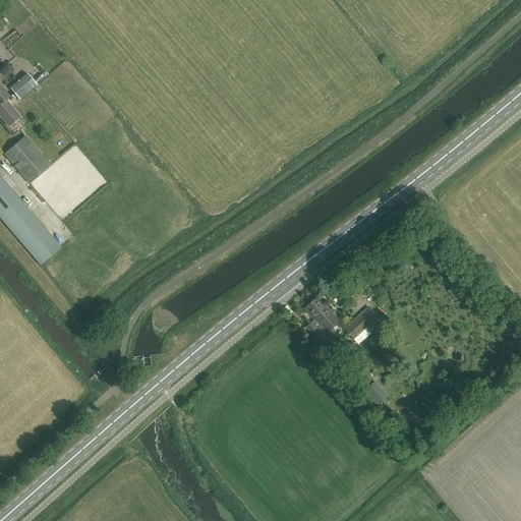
[(31,95),(26,84),(15,89),(19,99),(31,95)]
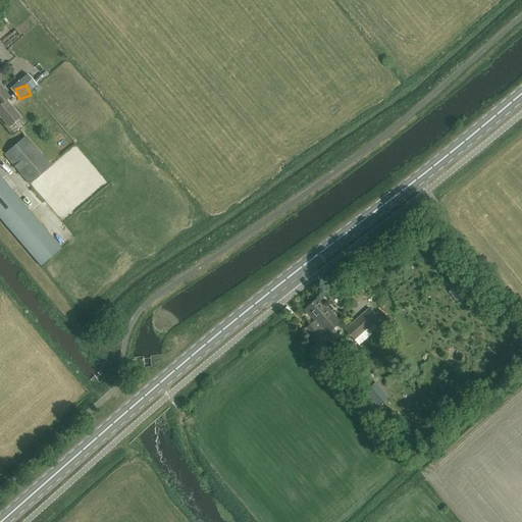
[(0,105),(5,101),(6,101),(9,98),(0,87),(0,105)]
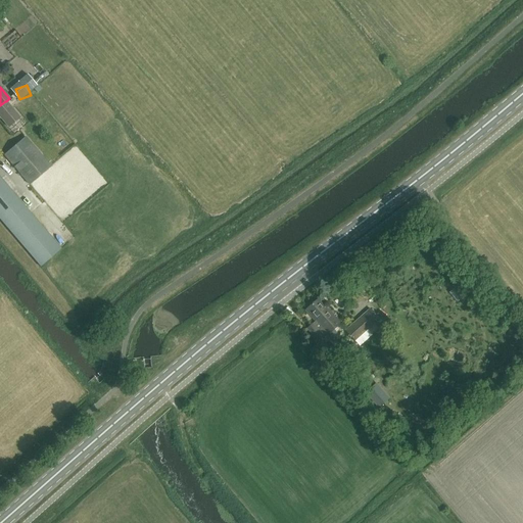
[(19,117),(13,110),(6,101),(5,101),(0,105),(0,119),(1,119),(8,128),(19,117)]
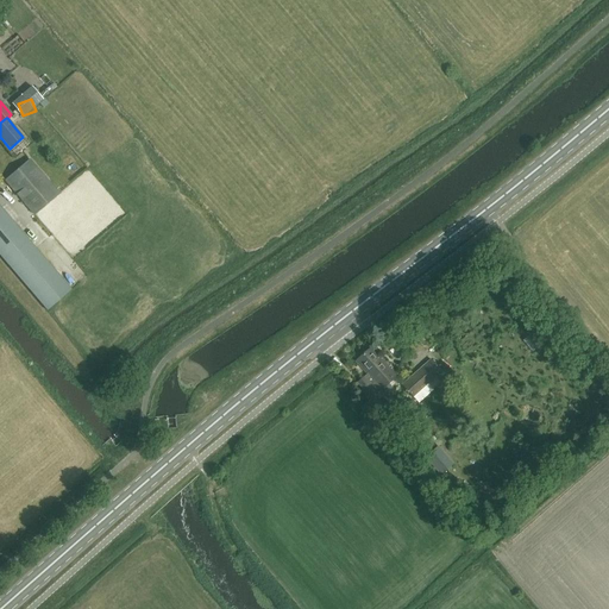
[(5,180),(35,215),(60,194),(30,159),(5,180)]
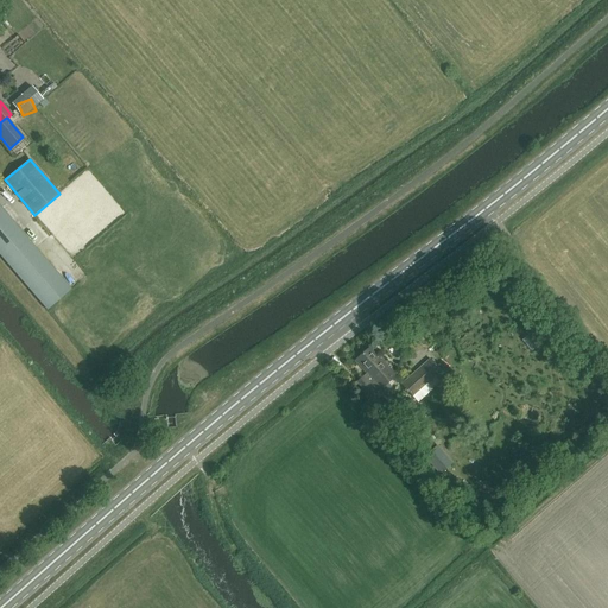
[(0,255),(46,310),(70,290),(0,207),(0,255)]
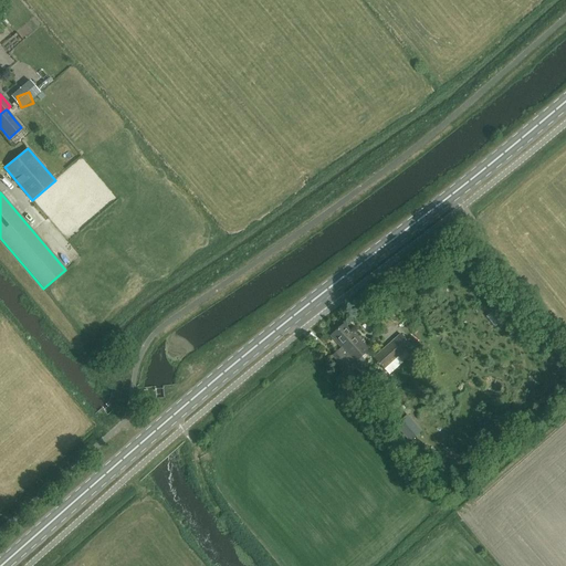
[(346,323),(332,336),(344,349),(342,352),(341,349),(334,356),(347,370),(369,349),(346,323)]
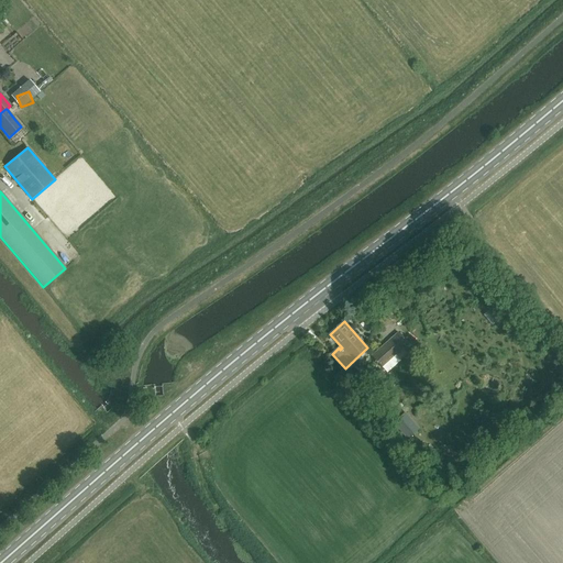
[(383,367),(409,344),(398,332),(373,355),(383,367)]
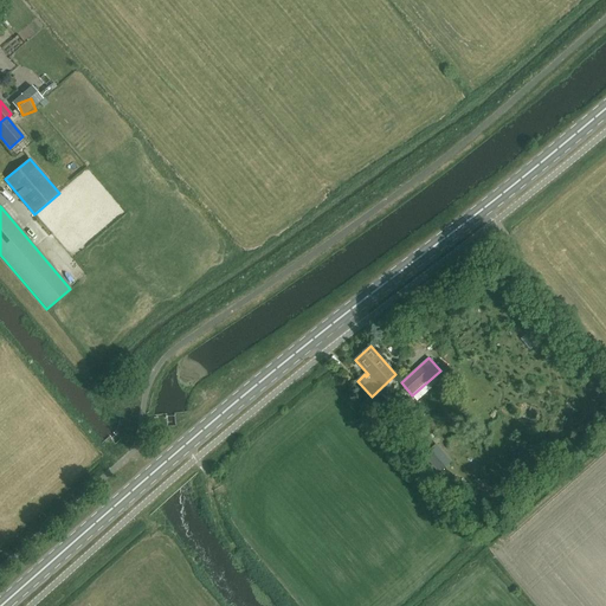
[(436,447),(425,457),(439,474),(450,464),(436,447)]
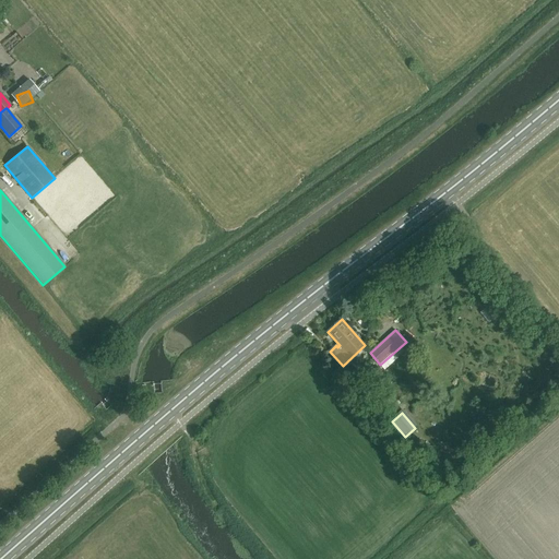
All buildings are outlined.
